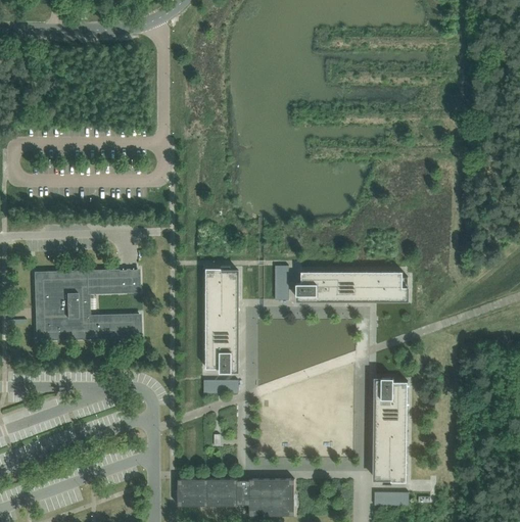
[(204,369),(218,369),(218,373),(230,373),(230,371),(236,371),(236,366),(236,361),(233,361),(233,354),(236,354),(236,332),(236,327),(233,327),(233,322),(236,322),(236,299),(236,294),(233,294),(233,289),(236,289),(236,272),(220,271),(220,269),(204,269),(204,369)]
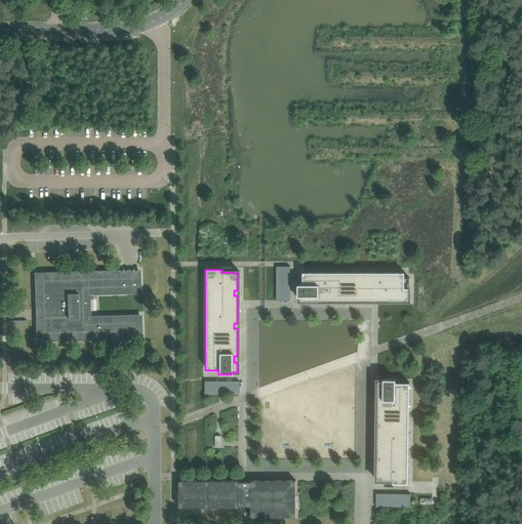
[(136,292),(136,272),(33,275),(34,297),(36,297),(39,311),(40,318),(37,318),(37,319),(34,320),(35,340),(138,337),(137,317),(86,318),(86,294),(136,292)]
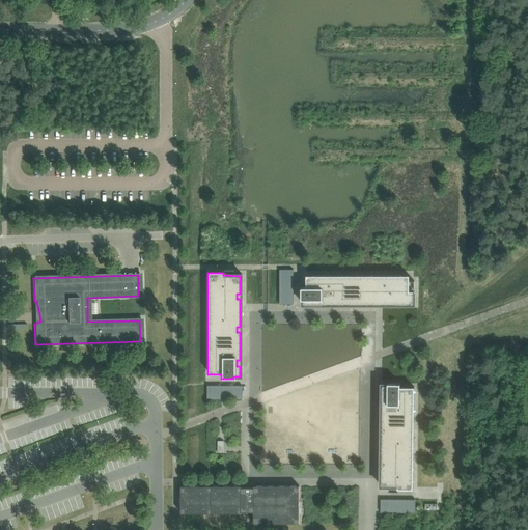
[(407,293),(407,289),(407,276),(383,276),(383,279),(379,279),(379,276),(332,276),(332,279),(328,279),(327,276),(304,276),(304,288),(299,288),(299,301),(300,301),(300,305),(412,305),(412,293),(407,293)]
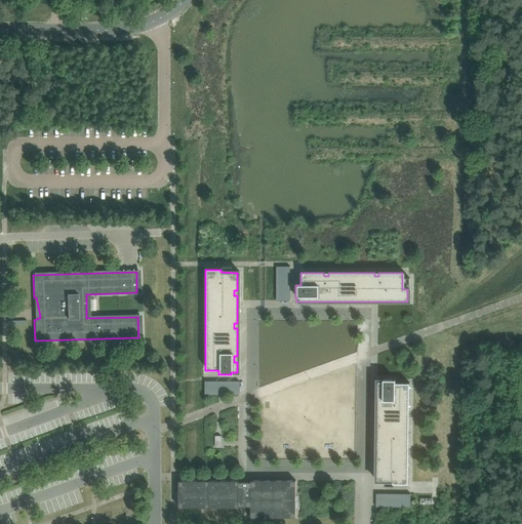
[(407,384),(393,384),(393,379),(380,379),(380,381),(375,381),(374,387),(374,392),(377,392),(377,398),(374,398),(374,420),(373,426),(377,426),(377,431),(374,431),(374,453),(373,453),(373,458),(376,458),(376,464),(374,464),(373,481),(391,482),(391,484),(406,484),(407,384)]
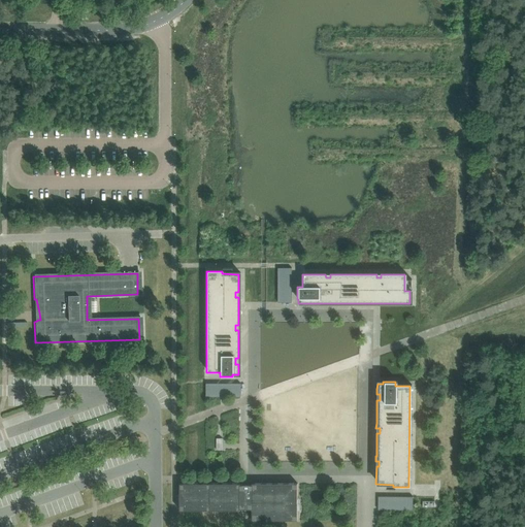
[(295,521),(295,513),(295,485),(250,485),(250,486),(237,486),(237,485),(177,485),(177,512),(237,512),(237,506),(250,506),(250,521),(295,521)]
